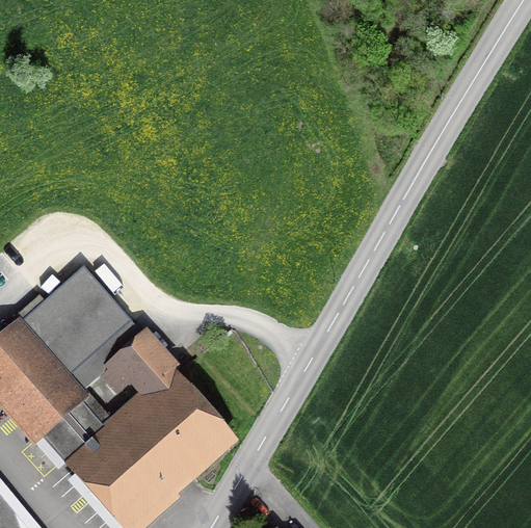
[(57,467),(63,460),(105,425),(102,422),(110,416),(137,392),(128,380),(114,392),(99,374),(107,368),(104,364),(140,332),(82,265),(21,319),(88,395),(35,442),(57,467)]
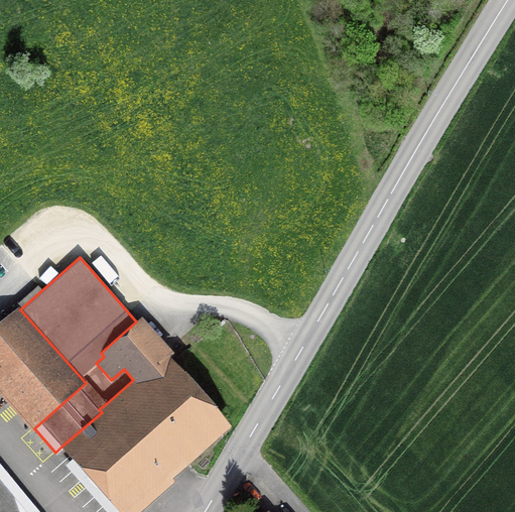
[(43,271),(51,278),(61,266),(53,259),(43,271)]
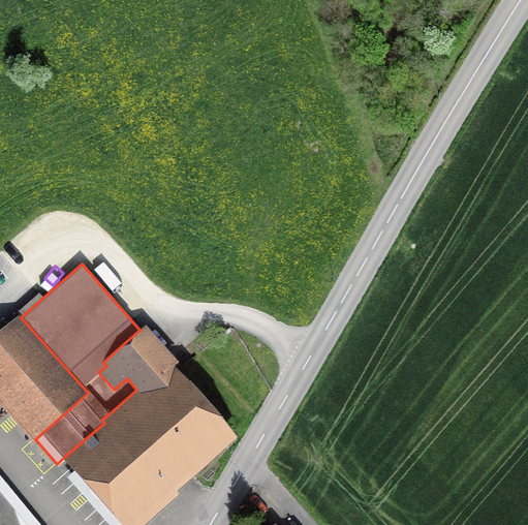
[(18,314),(0,329),(0,404),(32,441),(35,439),(88,393),(21,317),(18,314)]
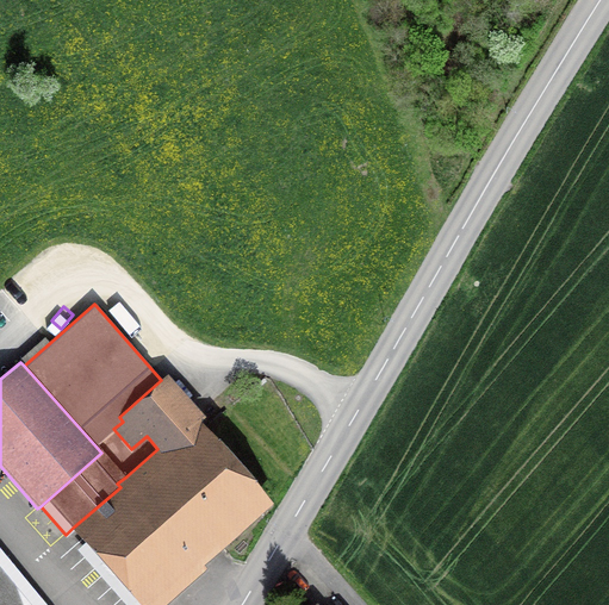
[(157,449),(126,476),(204,565),(273,504),(202,422),(206,417),(168,374),(161,380),(119,417),(123,422),(113,429),(131,449),(147,436),(157,449)]
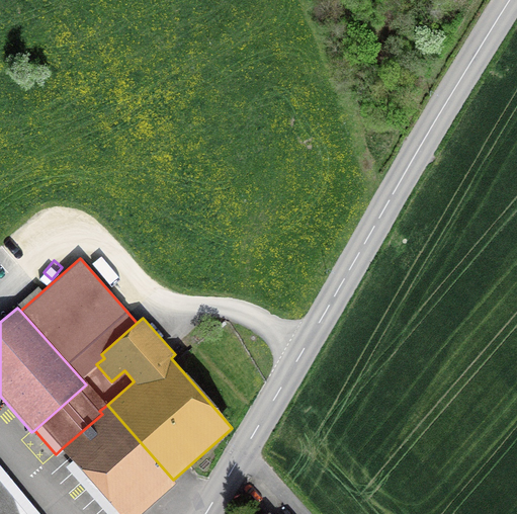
[(173,480),(107,405),(99,411),(102,414),(62,448),(72,459),(65,464),(107,513),(117,513),(119,513),(140,513),(176,483),(173,480)]
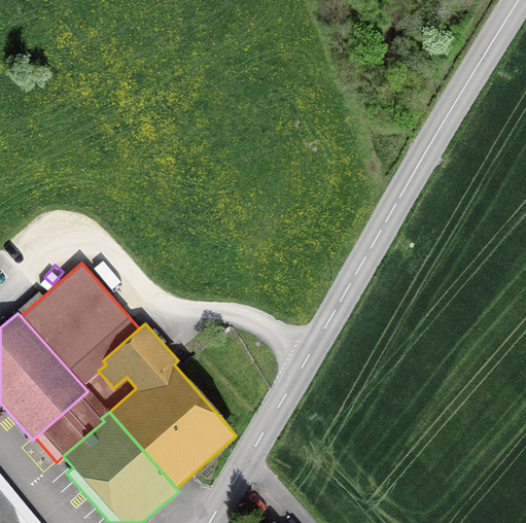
[(0,522),(41,522),(0,473),(0,522)]
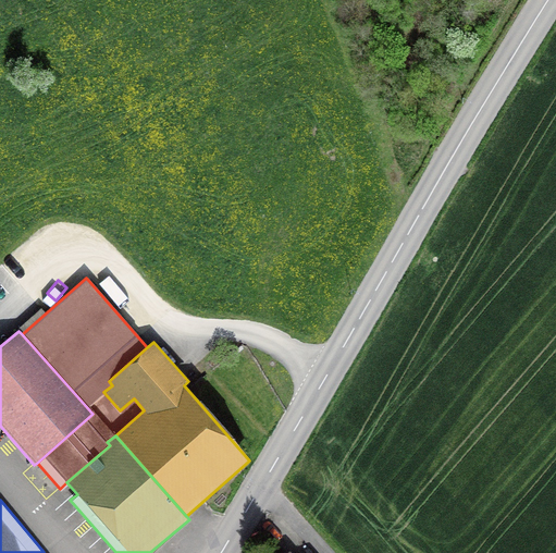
All buildings are outlined.
